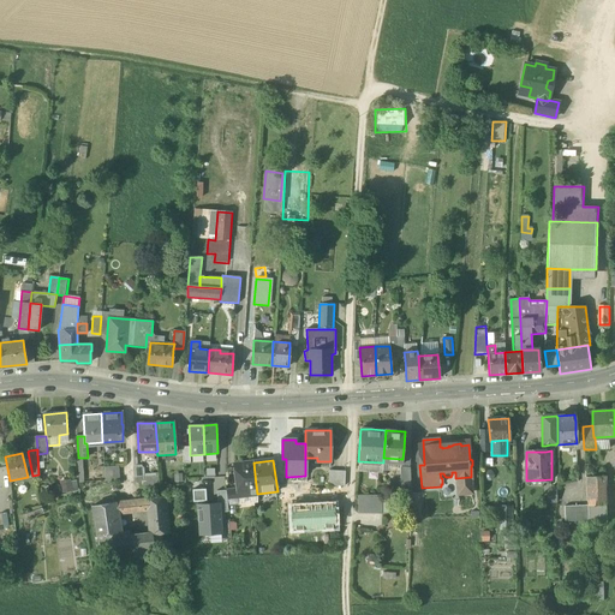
[(254,463),(234,464),(239,499),(257,496),(257,494),(256,485),(254,463)]
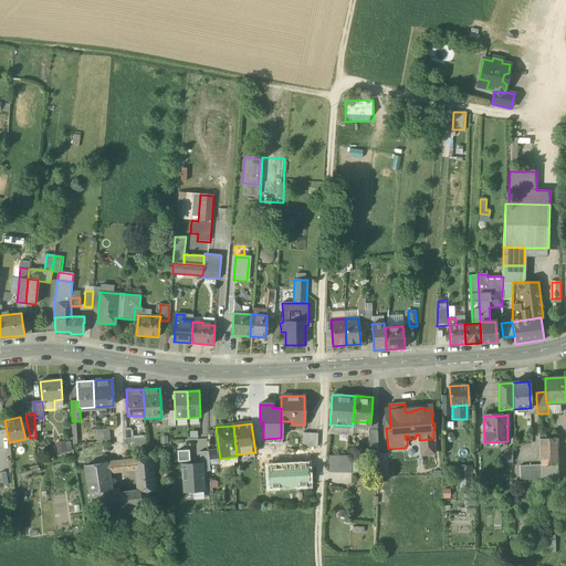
[(108,429),(96,430),(96,442),(109,442),(108,429)]
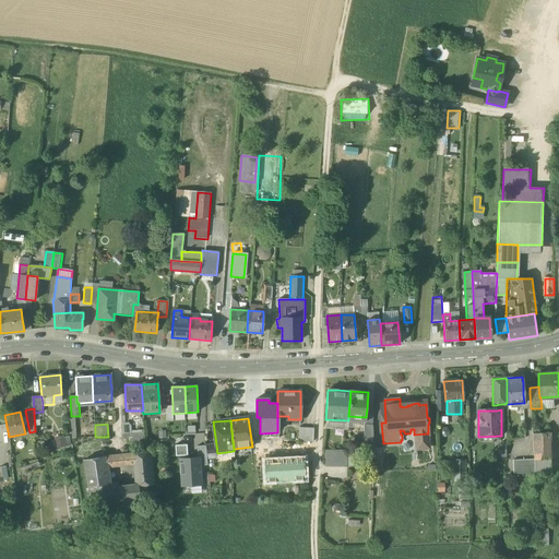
[(373,425),(365,425),(365,444),(367,447),(373,447),(373,425)]
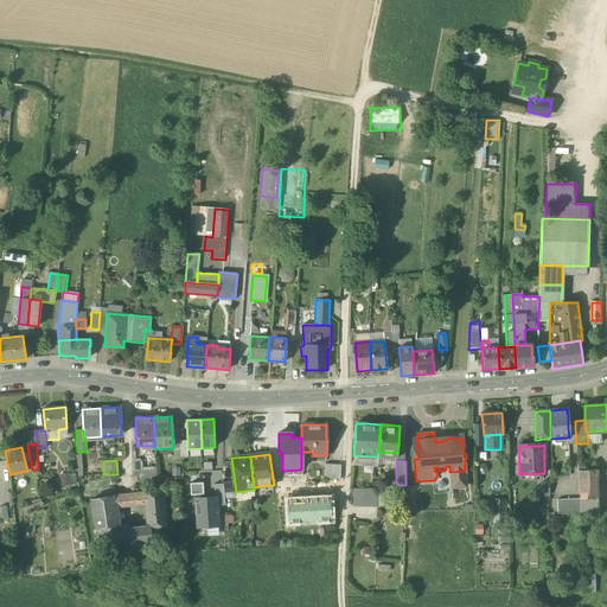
[(340,465),(325,465),(324,479),(340,480),(340,465)]
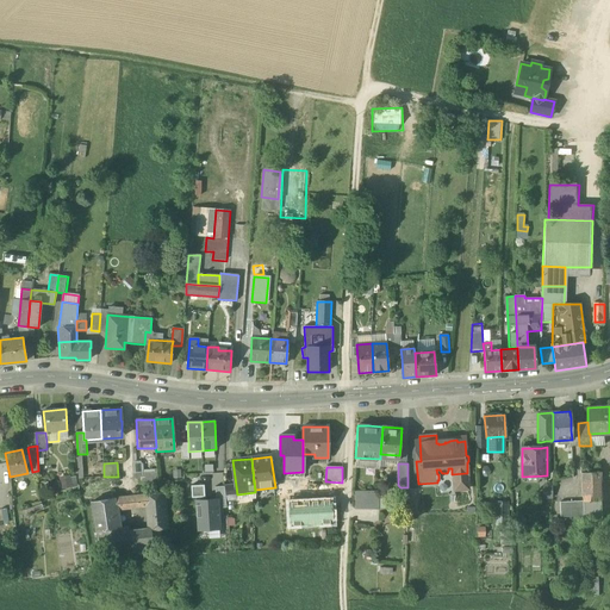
[(466,473),(452,474),(453,490),(467,490),(466,473)]
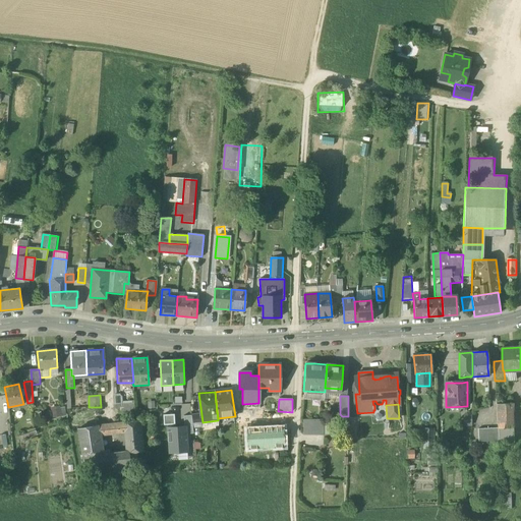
[(499,441),(514,440),(512,404),(498,405),(499,428),(499,441)]
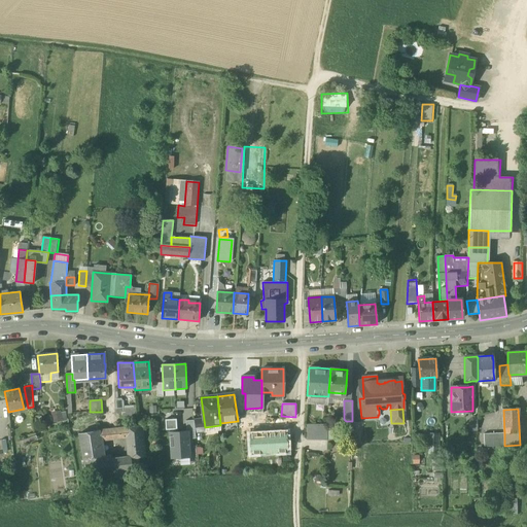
[(66,410),(51,411),(51,421),(67,420),(66,410)]
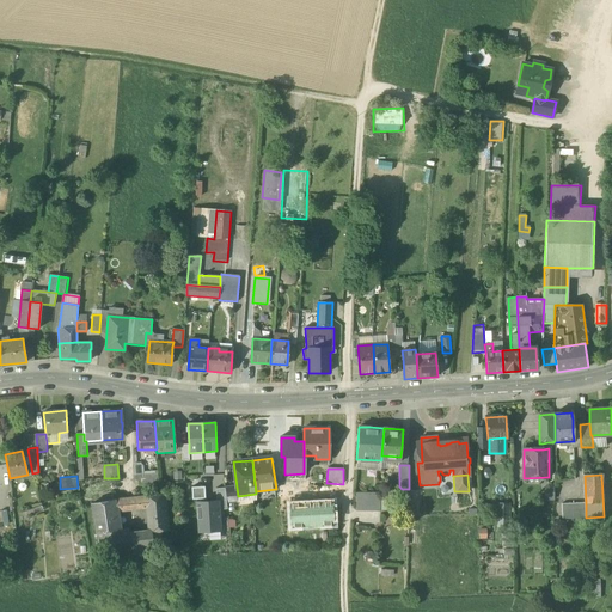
[(308,479),(292,481),(293,491),(308,490),(308,479)]
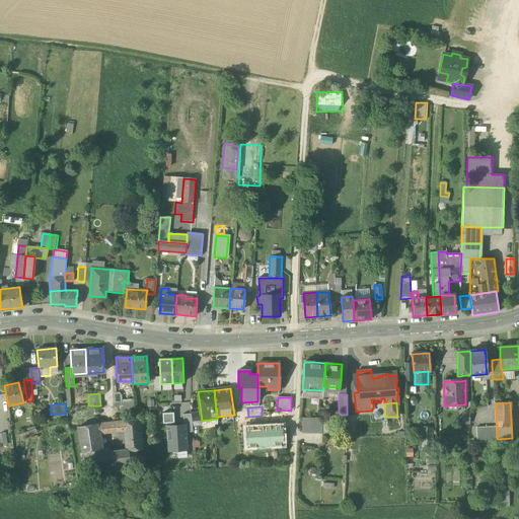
[(173,413),(162,414),(163,424),(169,424),(169,426),(172,425),(172,423),(174,423),(173,413)]
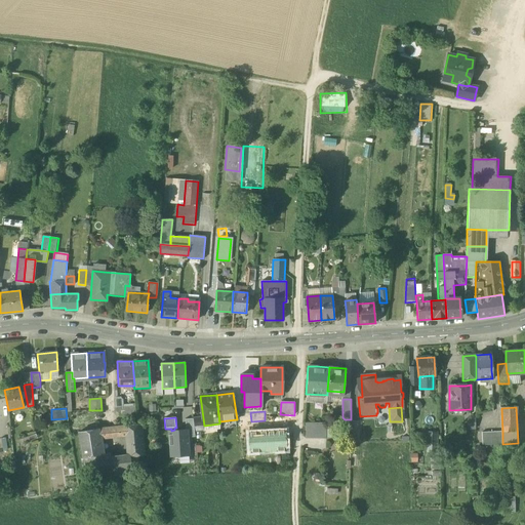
[(200,417),(194,418),(195,431),(202,431),(200,417)]
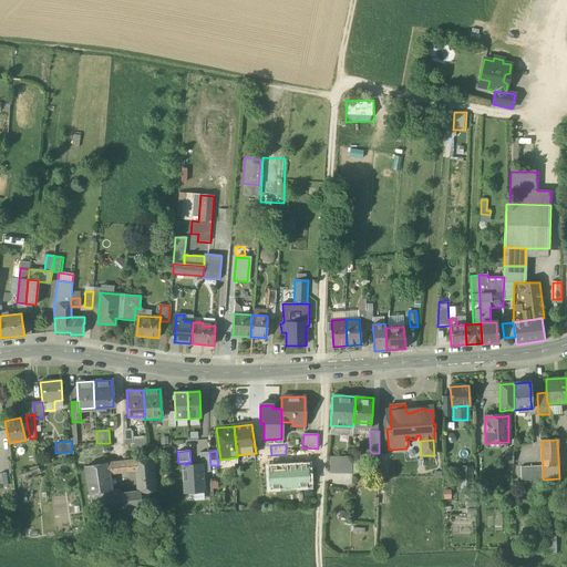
[(210,465),(209,452),(200,453),(200,464),(203,464),(203,473),(210,472),(210,465)]
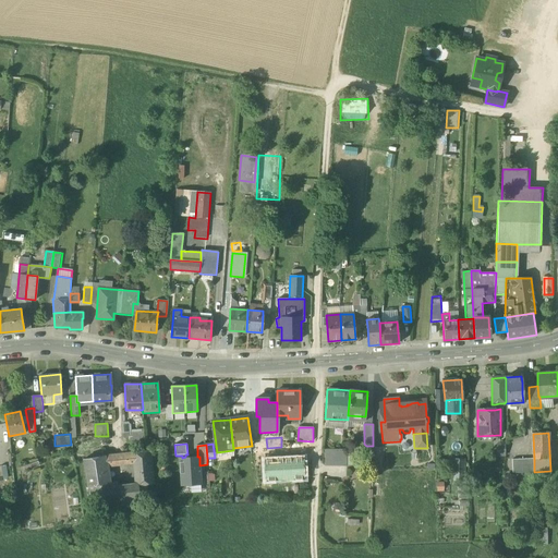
[(347,450),(325,450),(324,466),(347,466),(347,450)]
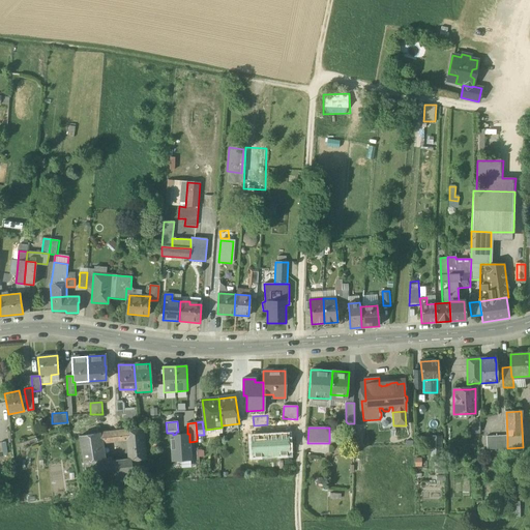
[(143,429),(127,430),(127,431),(128,439),(128,440),(130,460),(130,462),(131,462),(146,460),(143,429)]
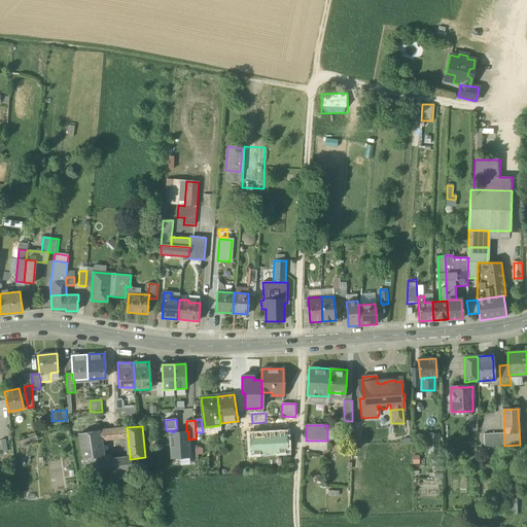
[(127,428),(114,429),(115,436),(117,438),(128,437),(128,436),(127,428)]
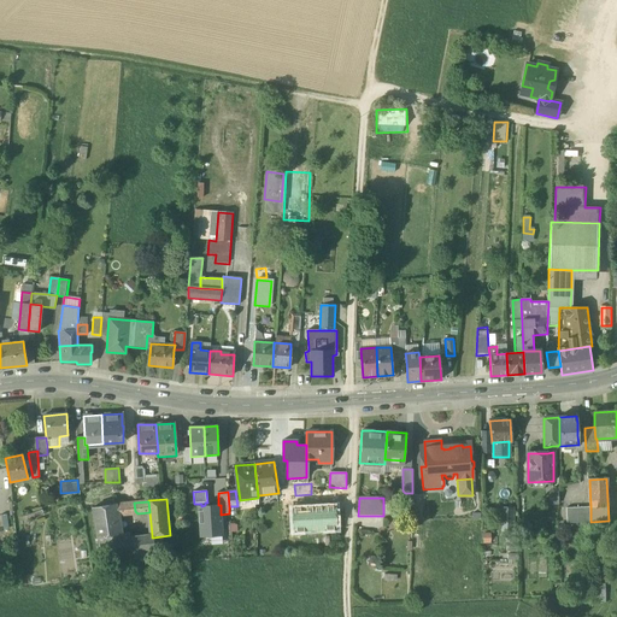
[(303,504),(288,505),(289,535),(340,533),(339,503),(329,503),(329,501),(323,501),(323,506),(303,507),(303,504)]
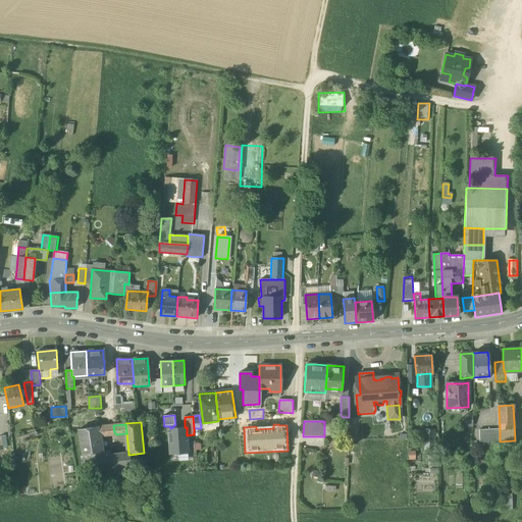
[(97,426),(79,429),(83,456),(101,453),(99,436),(97,427),(97,426)]
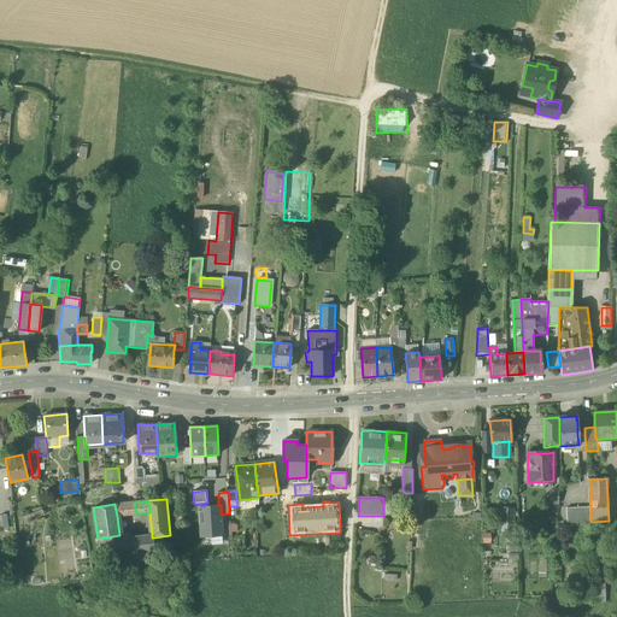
[(125,504),(115,505),(117,516),(127,515),(125,504)]
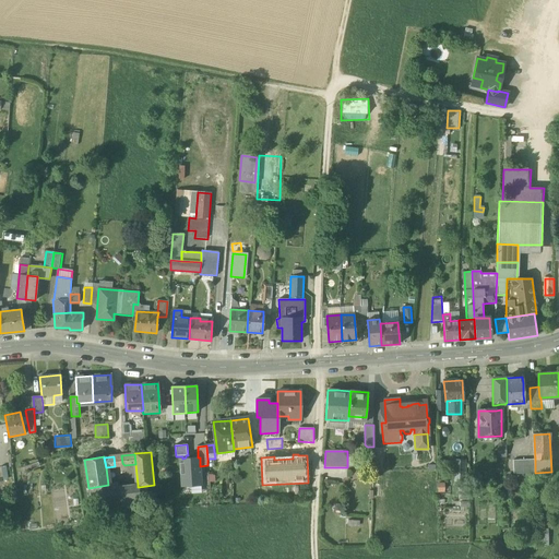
[(198,458),(179,459),(181,487),(201,486),(200,466),(200,458),(198,458)]
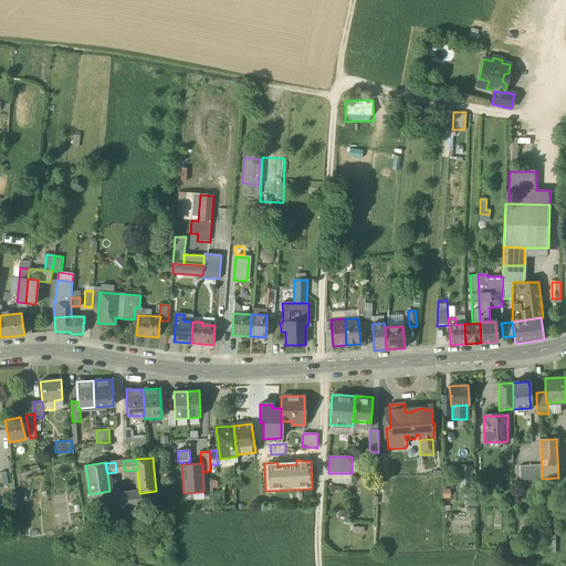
[(520,480),(542,479),(542,465),(520,467),(520,480)]
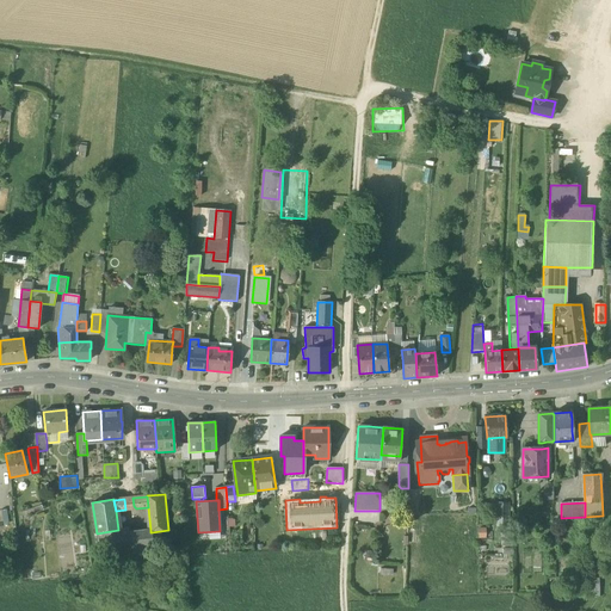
[(508,504),(495,504),(495,525),(508,525),(508,504)]
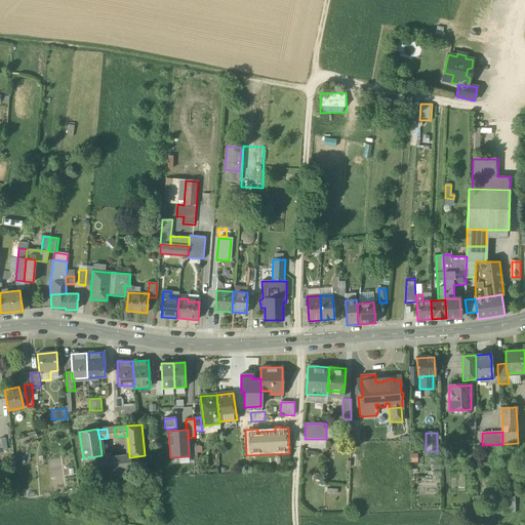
[(102,455),(83,458),(86,479),(113,475),(111,458),(110,454),(102,455)]
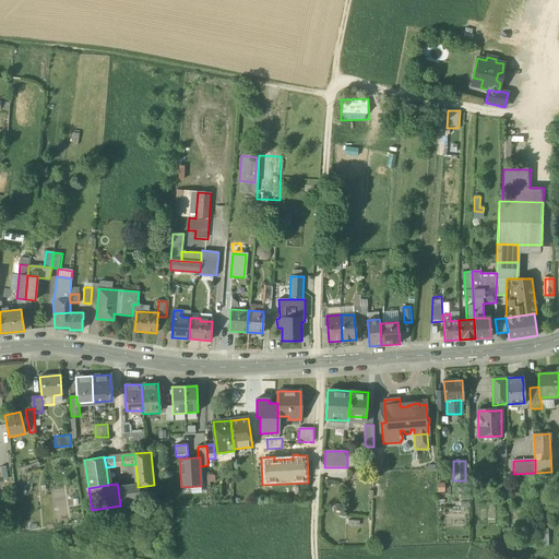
[(138,485),(118,488),(120,506),(140,503),(139,487),(138,487),(138,485)]
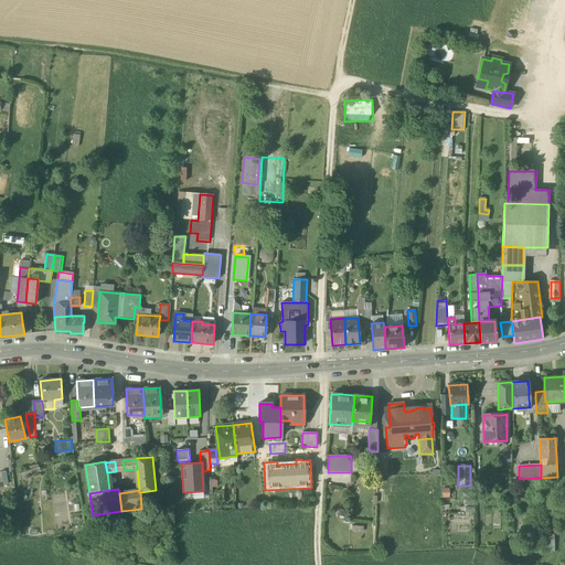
[(555,534),(546,534),(545,550),(554,550),(555,534)]
